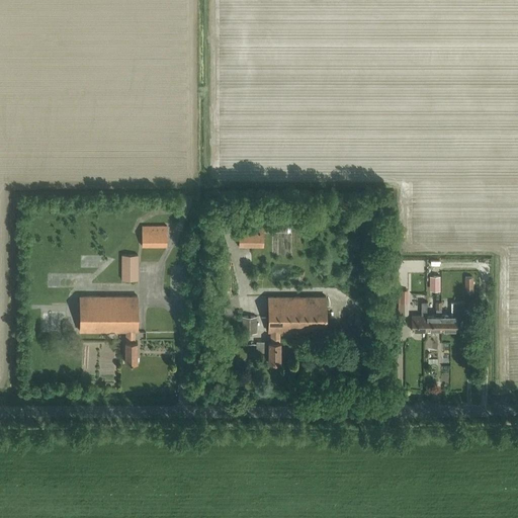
[(167,227),(142,227),(142,247),(167,247),(167,227)]
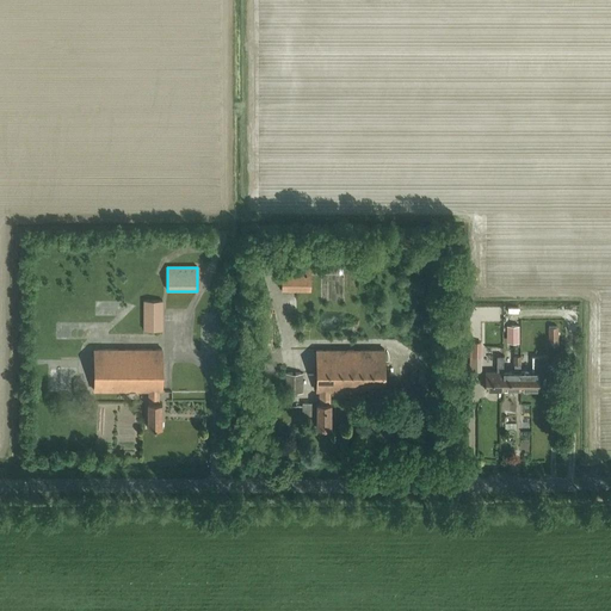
[(282,267),(282,291),(310,292),(310,269),(282,267)]
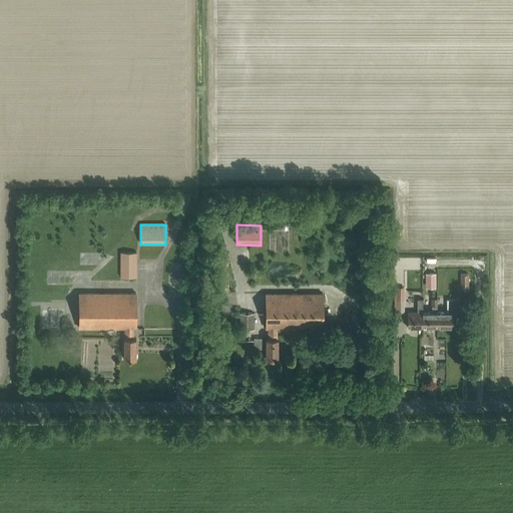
[(137,279),(137,253),(120,253),(120,279),(137,279)]
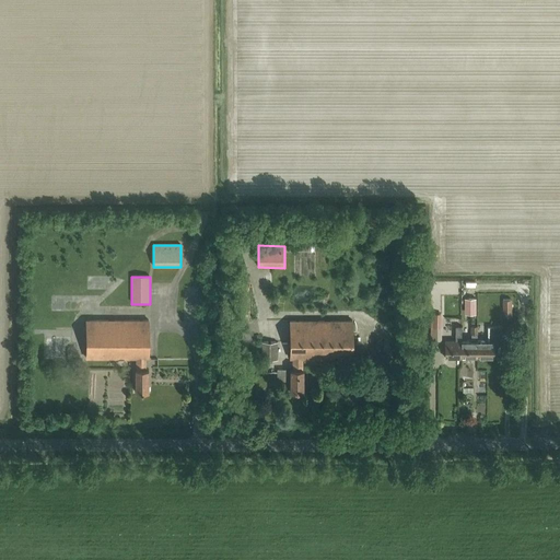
[(464,314),(476,314),(476,299),(464,299),(464,314)]
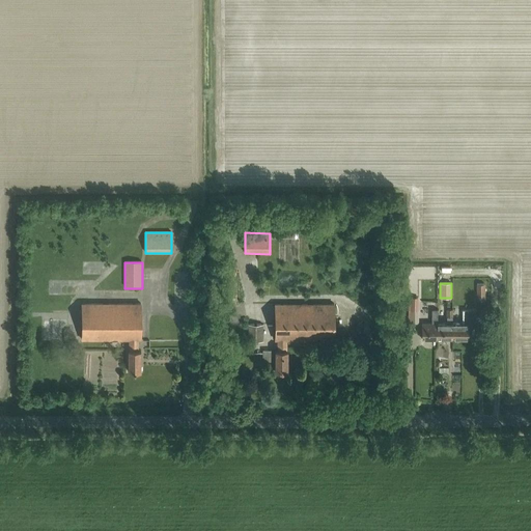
[(141,304),(82,304),(82,340),(129,340),(129,351),(139,351),(139,340),(141,340),(141,304)]
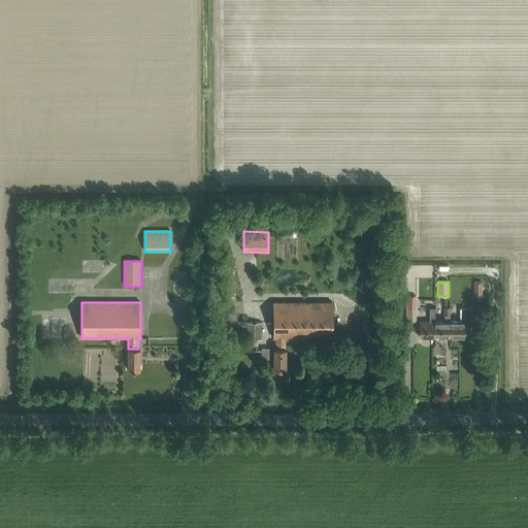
[(275,339),(275,349),(286,349),(286,339),(332,339),(332,303),(273,303),(273,339),(275,339)]
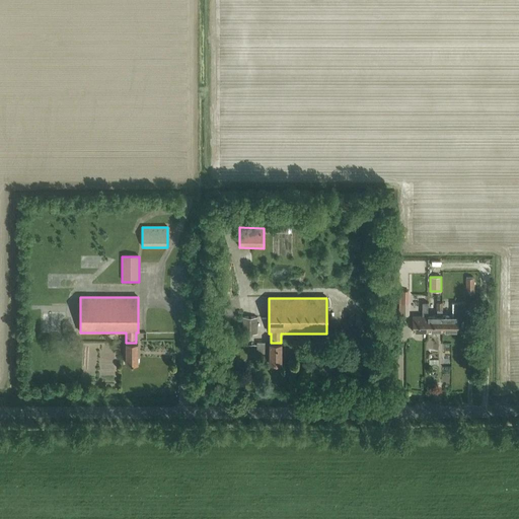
[(410,316),(410,303),(400,303),(400,316),(410,316)]
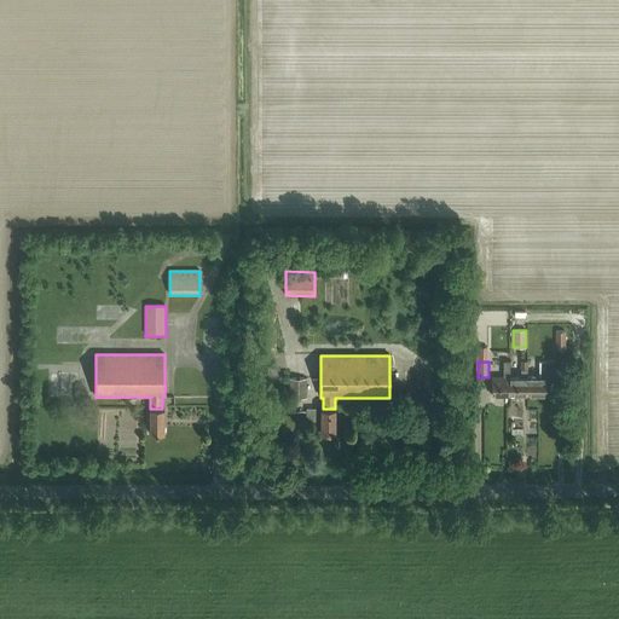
[(510,379),(510,363),(503,363),(503,379),(493,379),(493,377),(492,377),(492,397),(510,397),(510,379)]
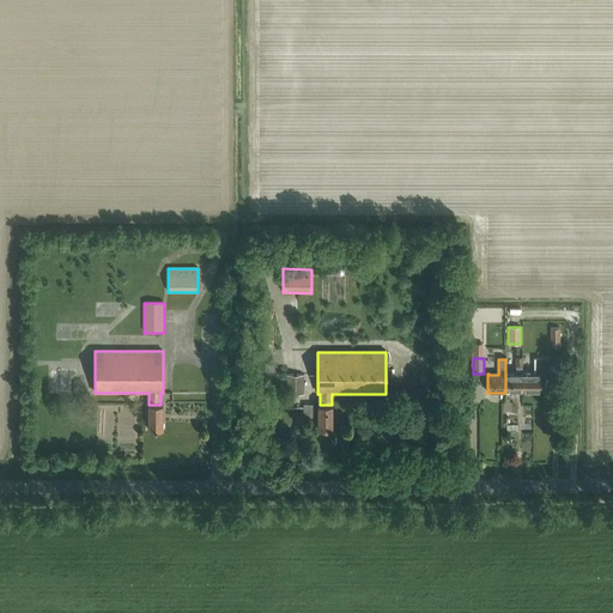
[(522,375),(523,375),(523,359),(516,359),(516,375),(505,375),(505,393),(522,393),(522,375)]
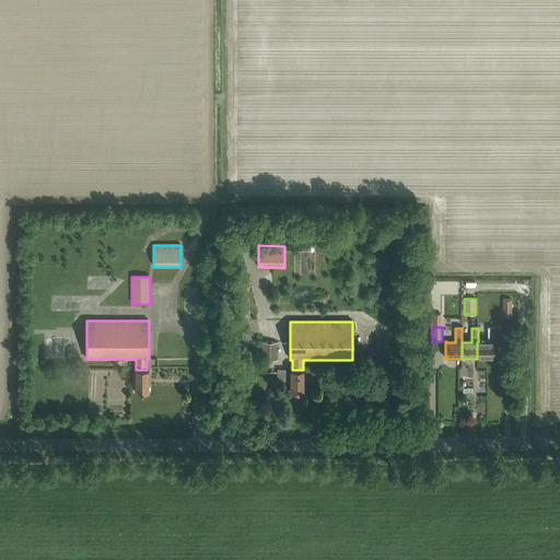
[(477,359),(493,359),(493,346),(502,346),(502,328),(488,328),(488,342),(478,342),(477,342),(477,359)]
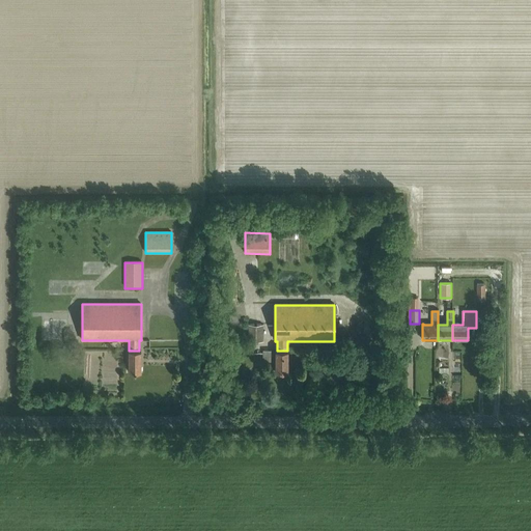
[(262,342),(262,326),(248,326),(248,342),(262,342)]
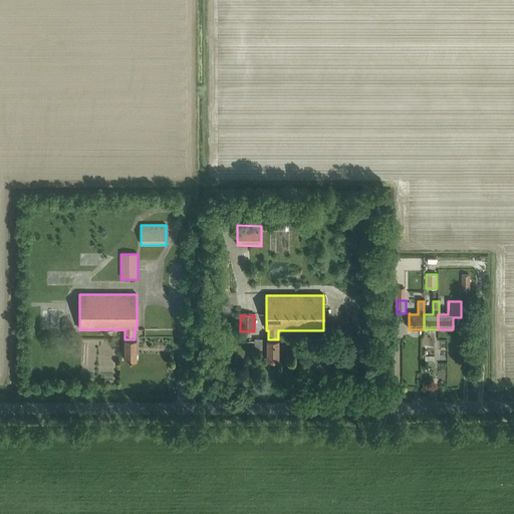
[(135,339),(124,339),(124,360),(136,360),(136,339),(135,339)]
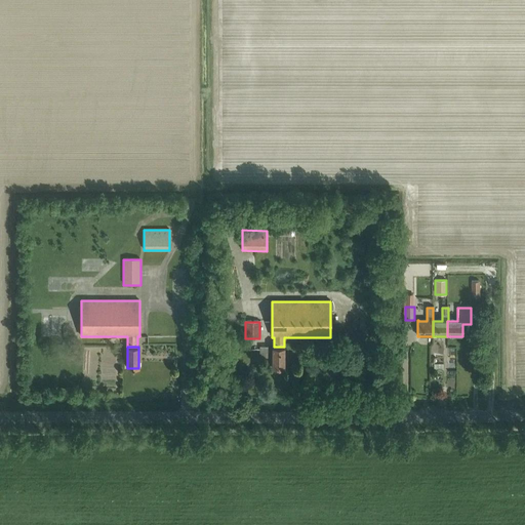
[(284,347),(274,347),(272,348),(272,368),(284,368),(284,347)]
